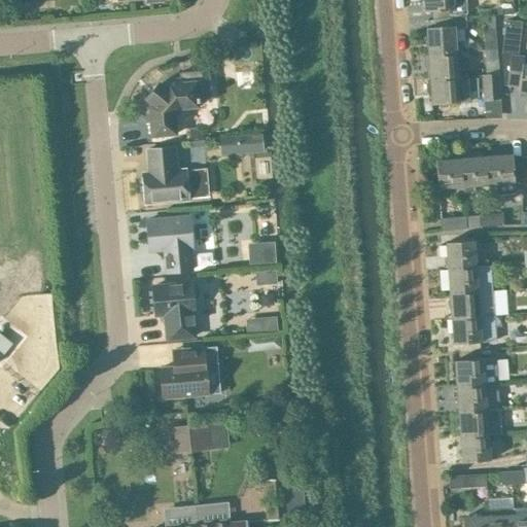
[(436,10),(438,10),(449,9),(449,18),(466,16),(464,0),(423,0),(425,11),(432,11),(436,10)]
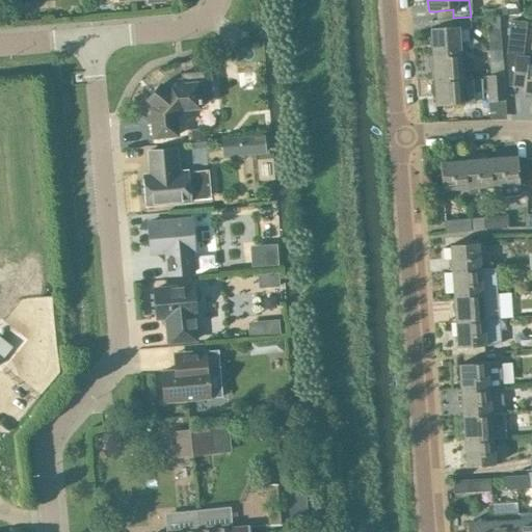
[(505,2),(505,15),(506,15),(519,14),(519,2),(505,2)]
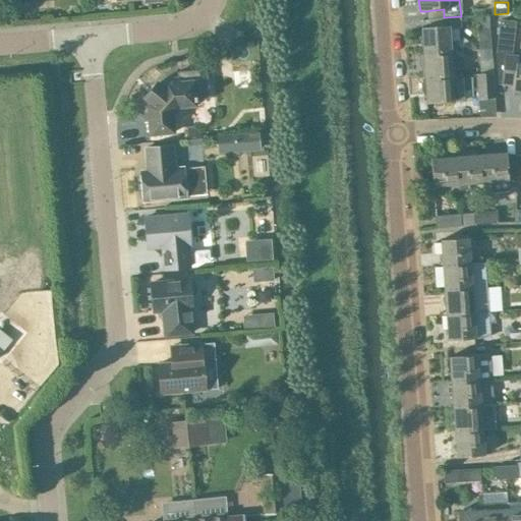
[(12,7),(0,8),(0,20),(13,19),(12,7)]
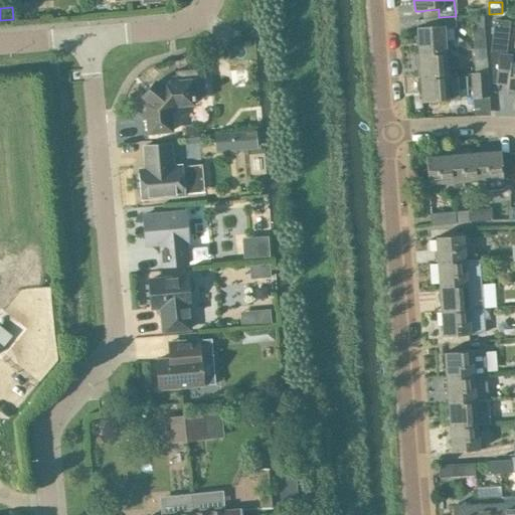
[(426,10),(422,11),(422,18),(426,18),(430,18),(438,17),(439,17),(439,9),(428,10),(426,10)]
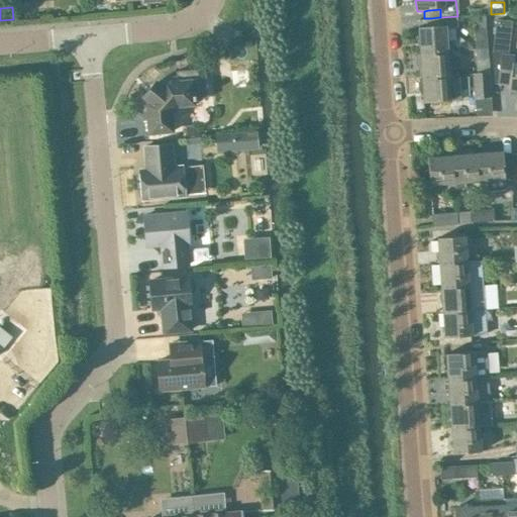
[(420,53),(447,50),(445,25),(418,27),(420,53)]
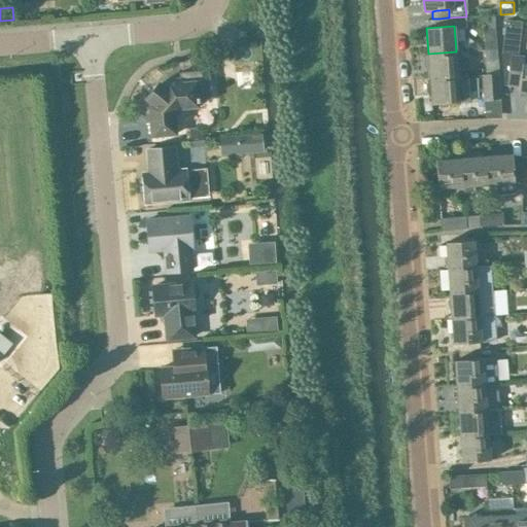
[(483,38),(484,49),(496,48),(495,37),(483,38)]
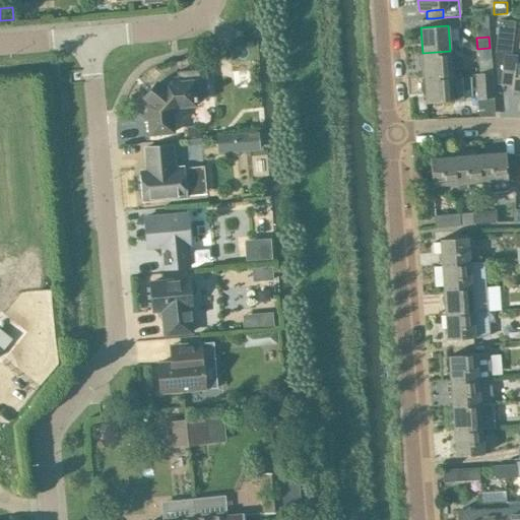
[(490,48),(477,49),(478,61),(491,60),(490,48)]
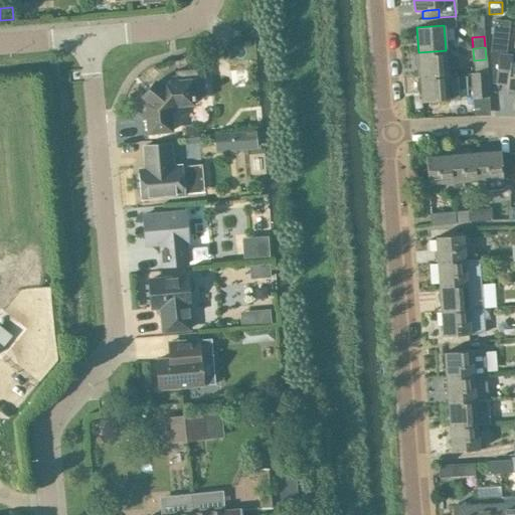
[(419,66),(419,76),(447,74),(446,50),(418,52),(418,53),(414,54),(414,65),(419,66)]
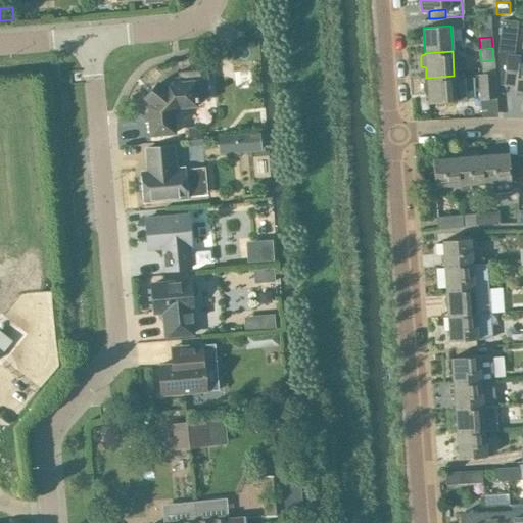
[(522,63),(519,63),(520,56),(507,54),(503,84),(515,86),(515,91),(517,91),(516,95),(522,95),(522,63)]
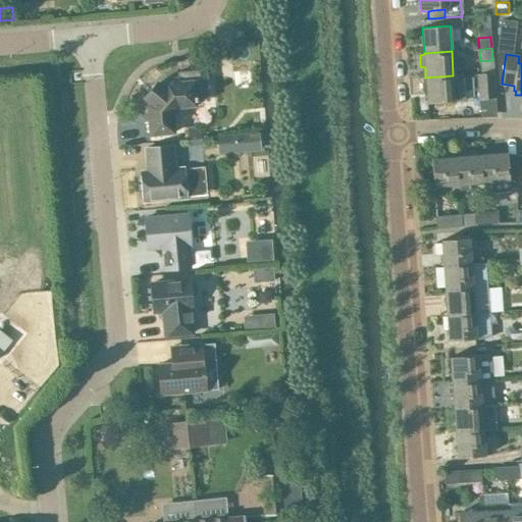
[(198,100),(209,99),(206,69),(178,72),(178,79),(164,80),(160,85),(157,83),(144,98),(147,101),(143,105),(145,121),(149,121),(150,135),(174,133),(172,114),(178,107),(198,105),(198,100)]
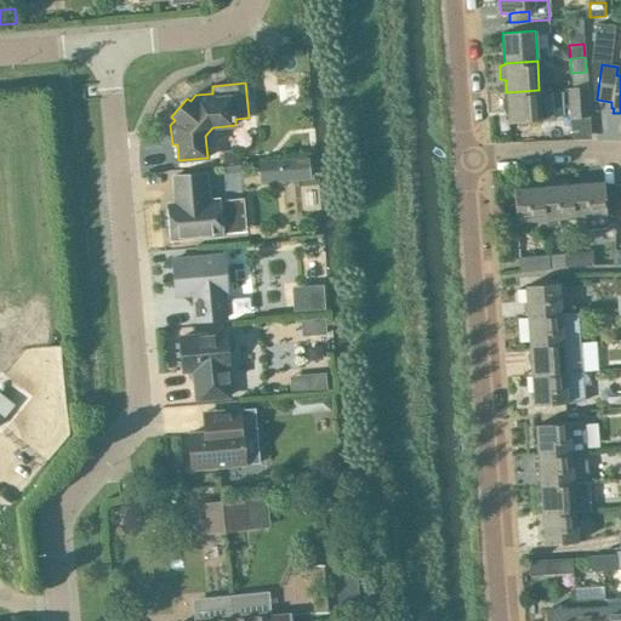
[(590,117),(587,86),(573,87),(574,117),(590,117)]
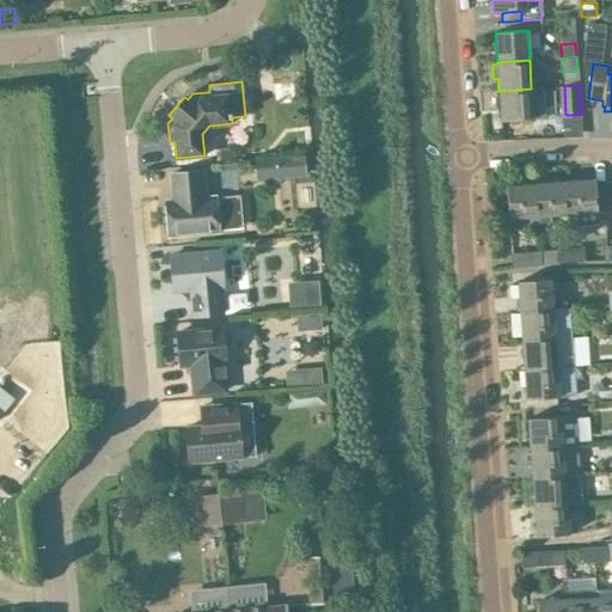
[(499,92),(494,93),(495,106),(500,108),(501,121),(533,118),(545,117),(543,87),(531,89),(499,91),(499,92)]
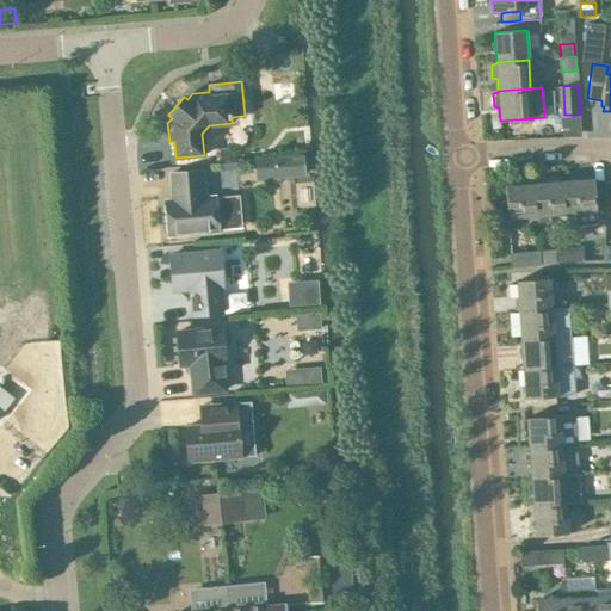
[(236,148),(221,149),(221,164),(236,162),(236,148)]
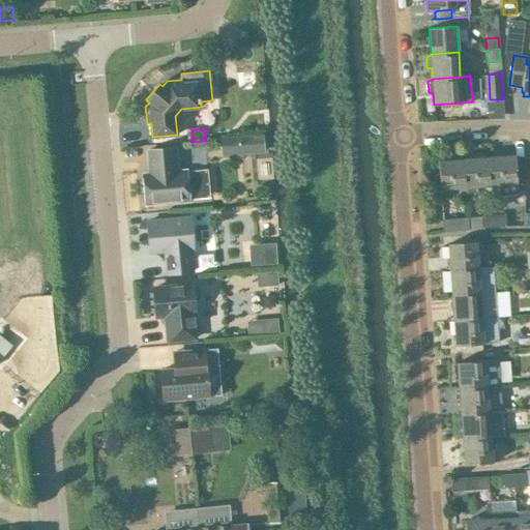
[(263,135),(241,137),(243,153),(265,151),(263,135)]
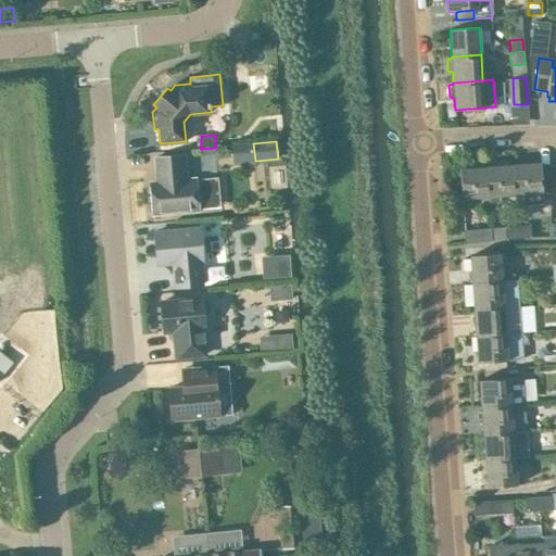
[(153,215),(199,211),(196,179),(186,180),(184,155),(155,158),(158,182),(150,184),(153,215)]
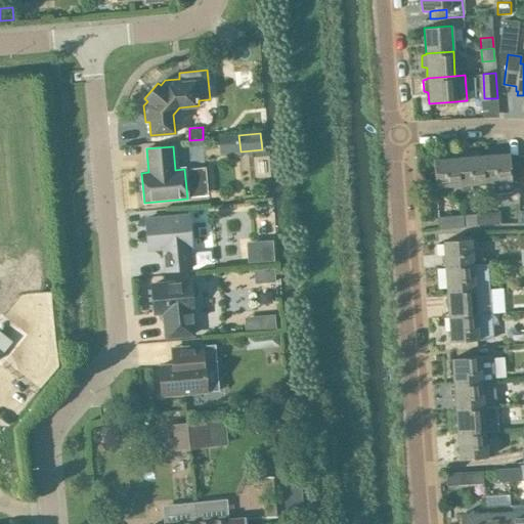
[(510,154),(485,156),(488,194),(513,192),(510,154)]
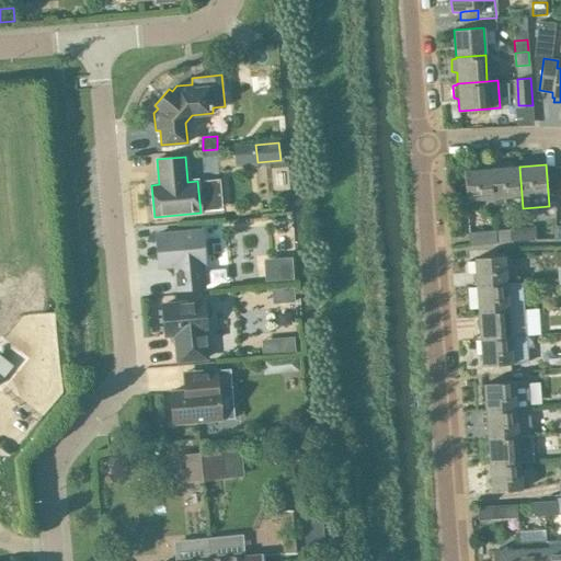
[(504,205),(504,197),(519,196),(521,208),(523,208),(519,167),(491,169),(493,198),(493,206),(504,205)]
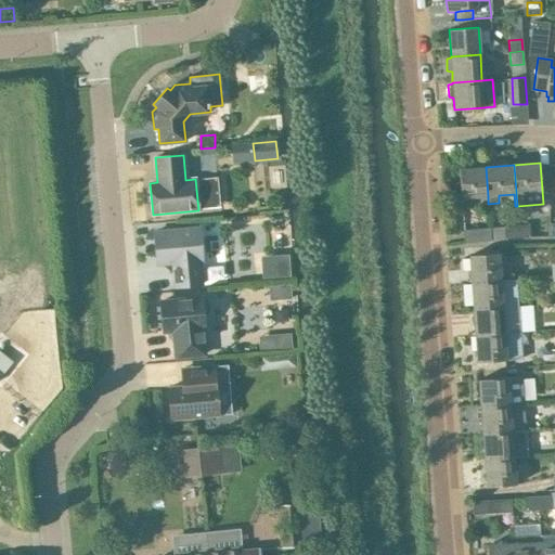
[(459,169),(461,198),(488,196),(486,167),(459,169)]
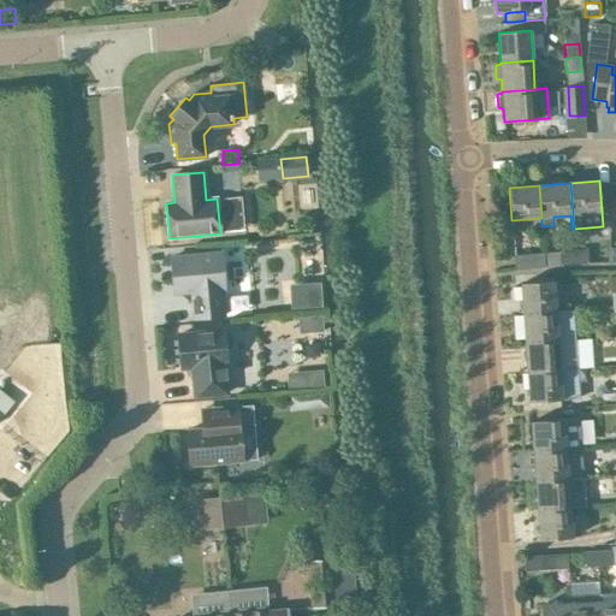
[(575,250),(575,265),(590,264),(587,249),(575,250)]
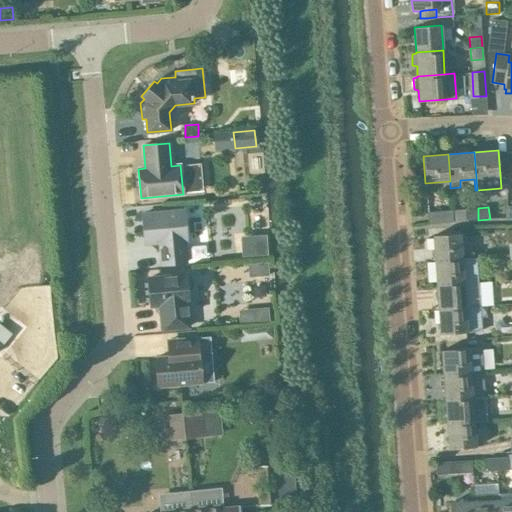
[(465,221),(478,220),(478,208),(465,209),(465,221)]
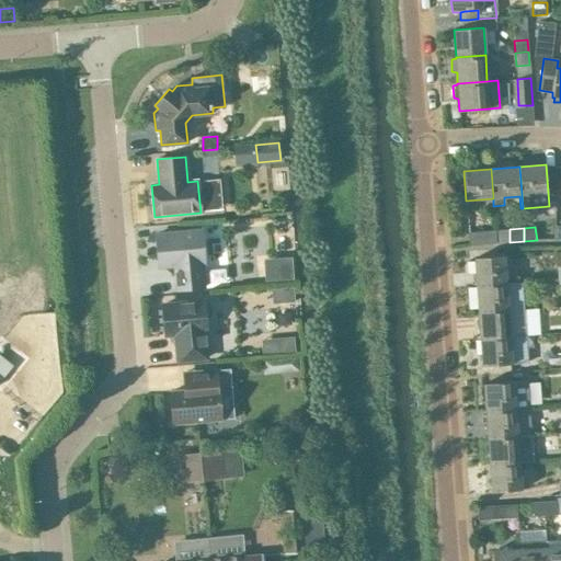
[(496,243),(495,230),(468,232),(469,245),(496,243)]
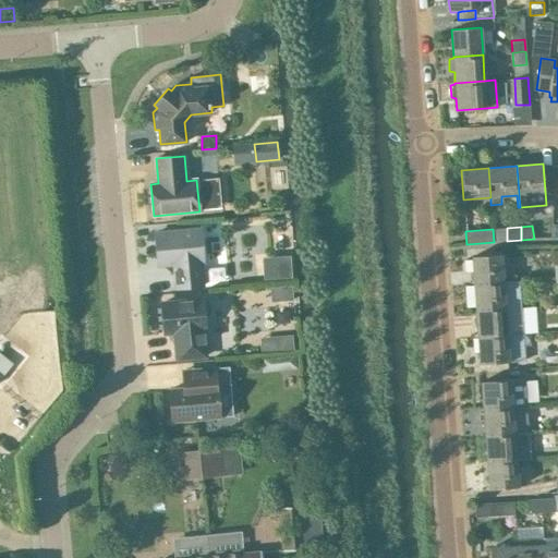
[(201,263),(204,262),(201,230),(155,233),(158,266),(173,265),(177,289),(203,287),(201,263)]
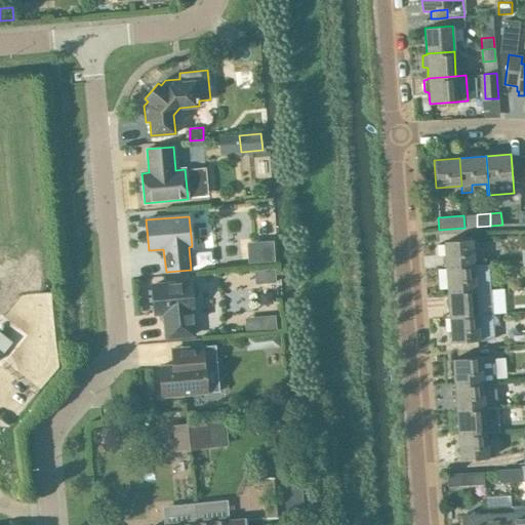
[(446,268),(474,265),(472,240),(444,242),(446,268)]
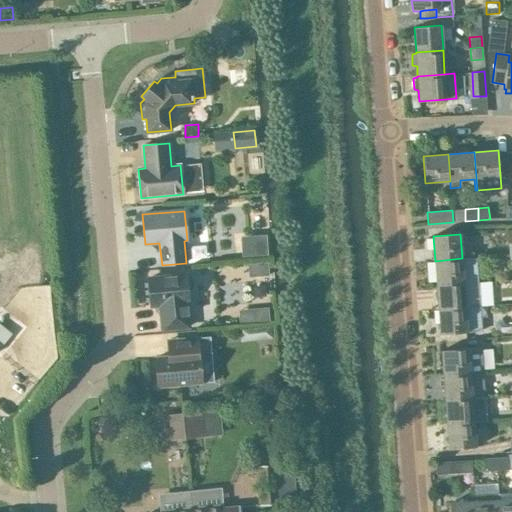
[(264,236),(244,237),(246,257),(266,256),(264,236)]
